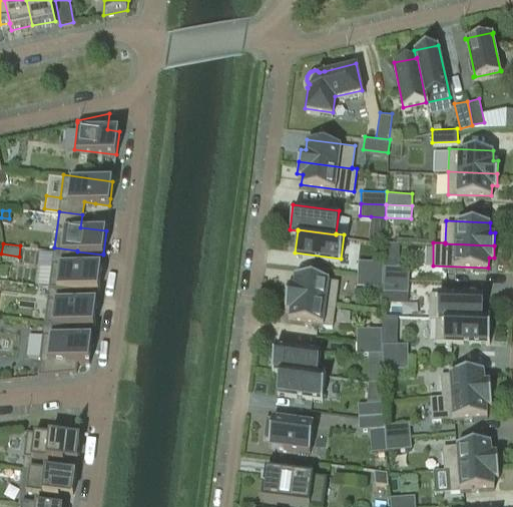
[(76,264),(77,251),(77,250),(54,247),(49,284),(73,287),(73,288),(98,291),(101,267),(76,264)]
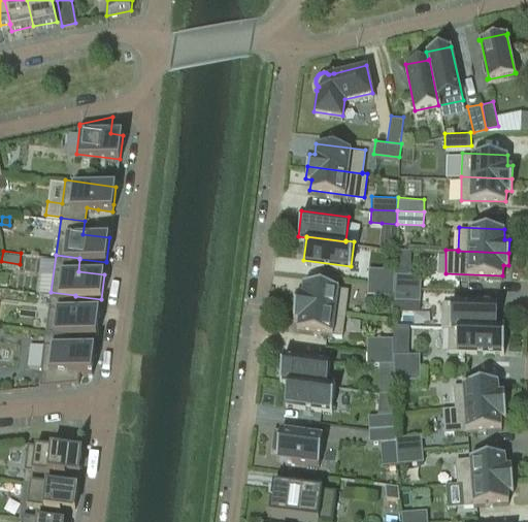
[(368,266),(368,279),(394,280),(394,267),(368,266)]
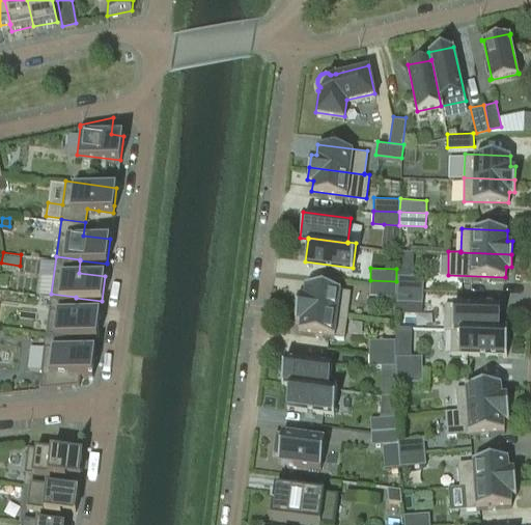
[(397,274),(397,286),(423,287),(423,275),(412,274),(397,274)]
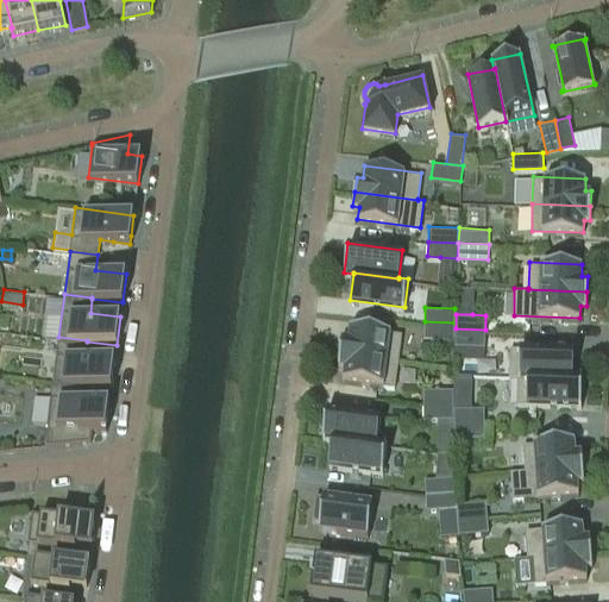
[(454,323),(425,321),(424,337),(453,338),(454,323)]
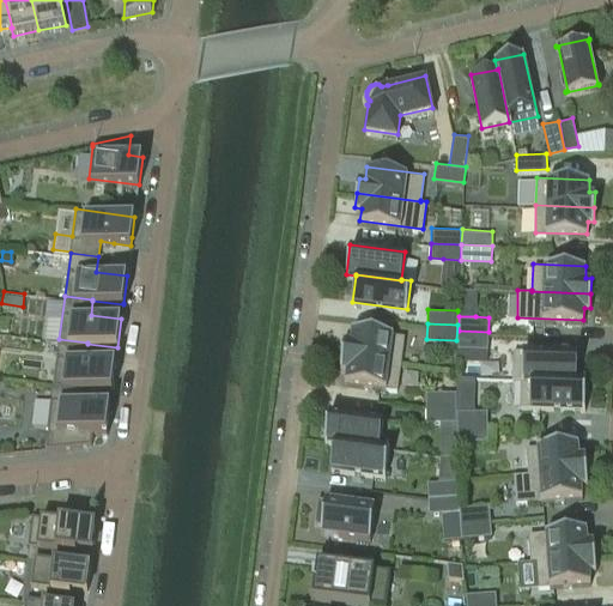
[(345,339),(343,353),(401,361),(405,334),(352,327),(351,339),(345,339)]
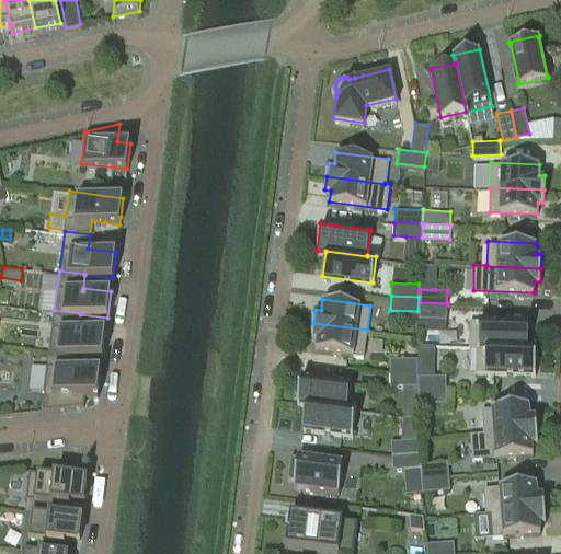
[(446,318),(447,303),(419,302),(419,316),(446,318)]
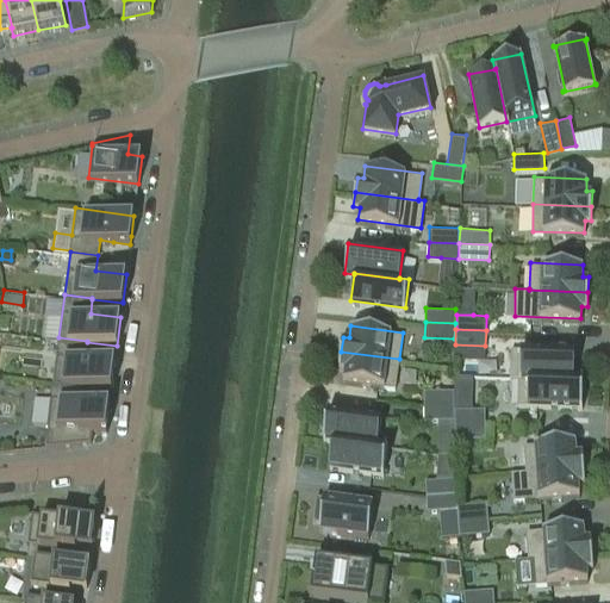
[(58,337),(54,379),(81,383),(81,384),(112,387),(116,360),(85,356),(87,342),(87,341),(58,337)]
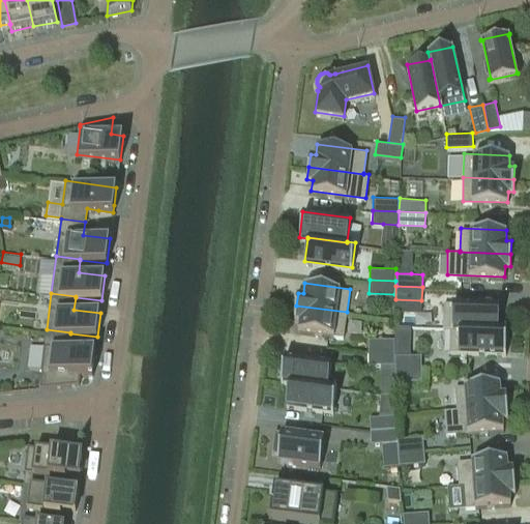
[(443,326),(450,326),(450,325),(498,327),(498,326),(499,303),(444,300),(443,326)]
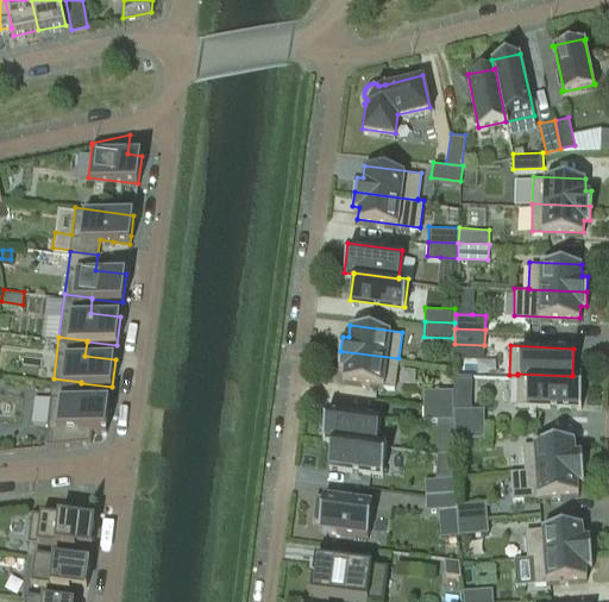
[(395,386),(399,358),(340,351),(338,365),(345,367),(343,378),(395,386)]
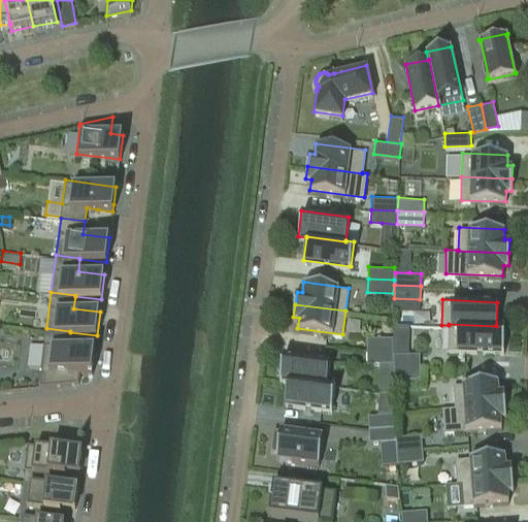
[(504,326),(496,325),(496,326),(449,324),(449,325),(449,349),(503,351),(504,326)]
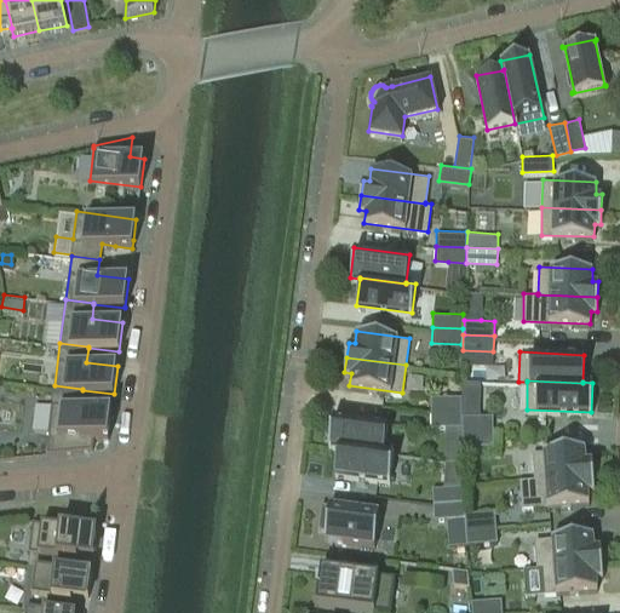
[(81,405),(82,390),(82,389),(55,385),(46,451),(92,446),(93,436),(108,437),(112,410),(81,405)]
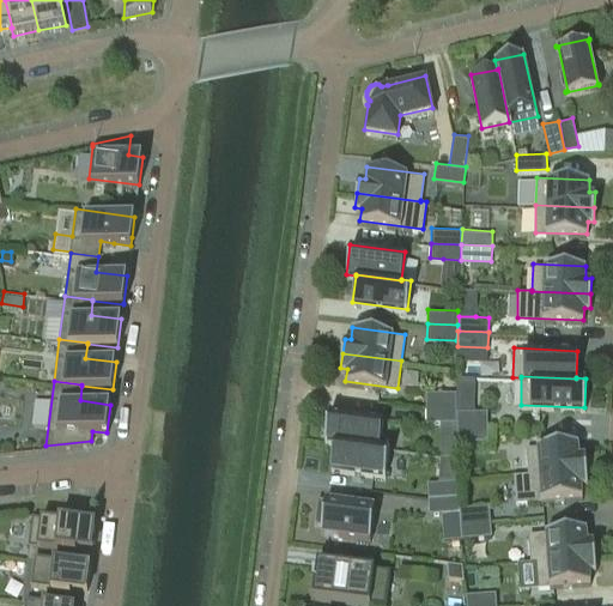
[(426,389),(426,405),(456,405),(456,389),(426,389)]
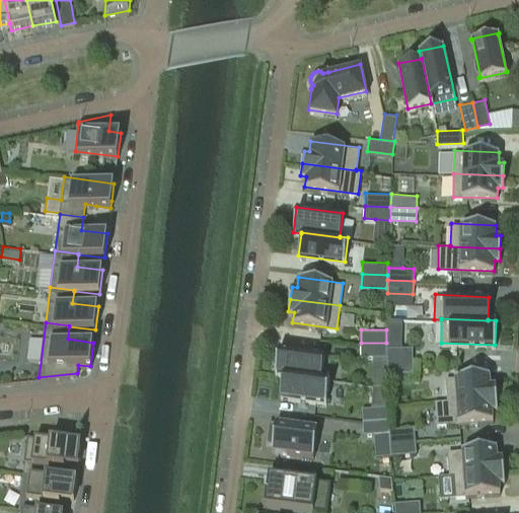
[(386,343),(361,343),(361,355),(386,355),(386,343)]
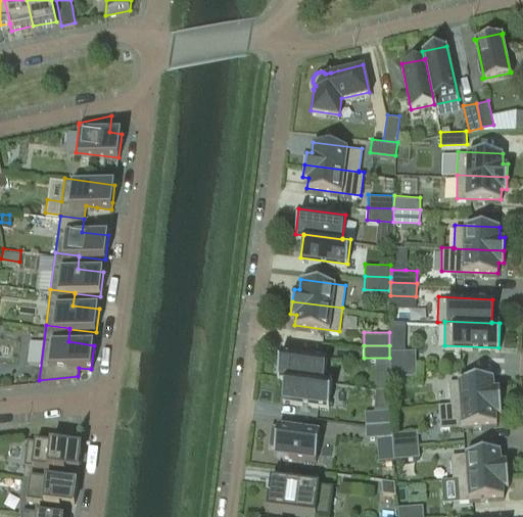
[(389,348),(390,362),(416,361),(416,348),(389,348)]
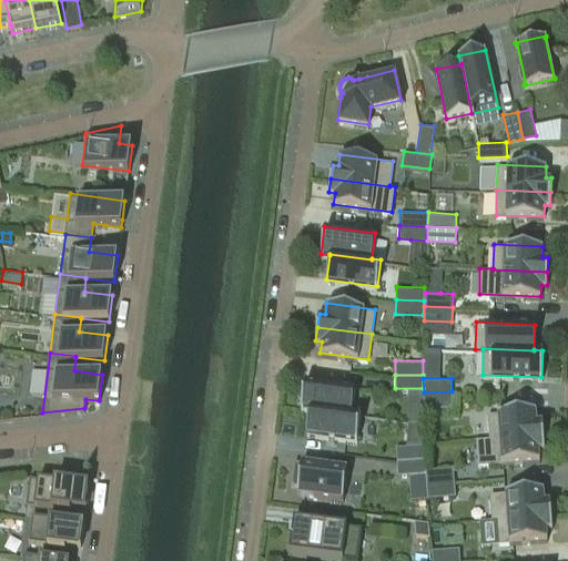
[(301,407),(310,408),(310,407),(352,412),(352,411),(355,386),(304,379),(301,407)]
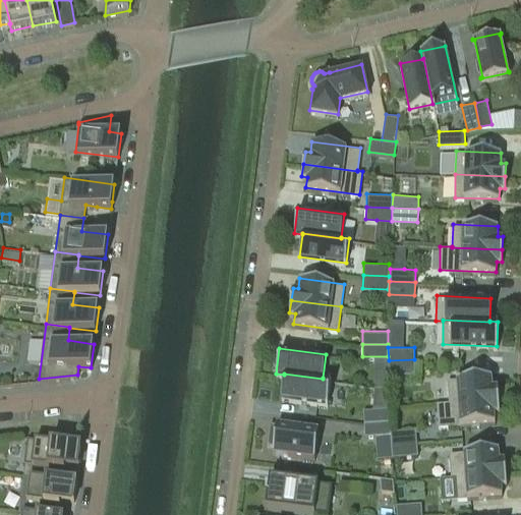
[(414,359),(389,360),(389,373),(414,373),(414,359)]
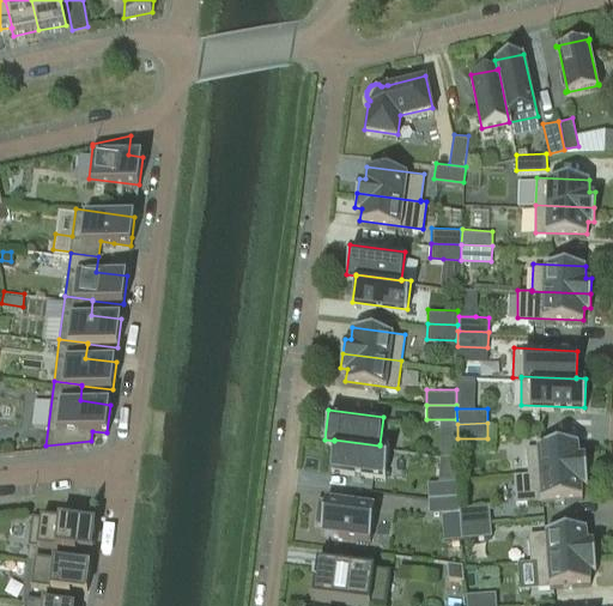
[(334,441),(331,467),(386,474),(389,446),(380,444),(380,446),(334,440),(334,441)]
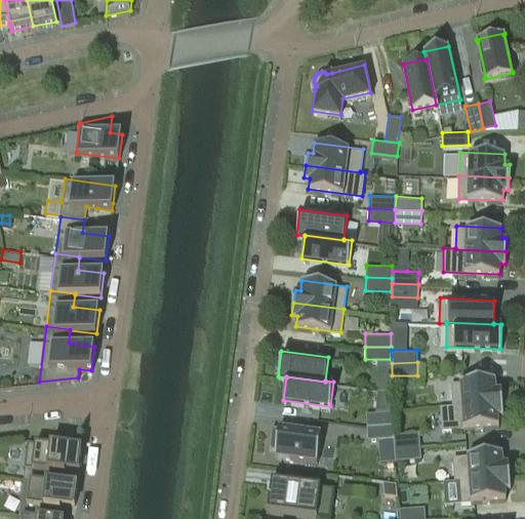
[(495,377),(450,382),(452,403),(452,404),(502,401),(501,388),(496,389),(495,377)]
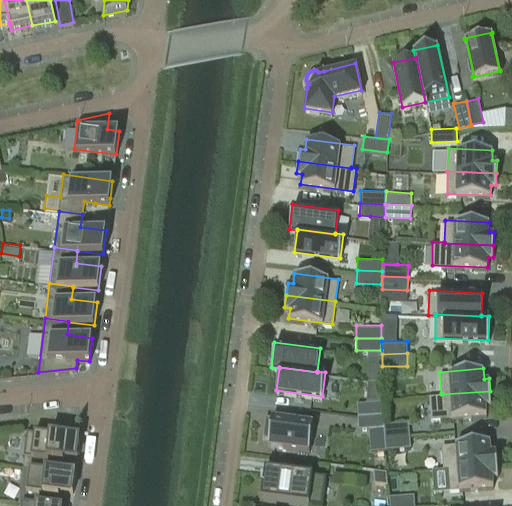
[(491,403),(490,391),(441,394),(441,393),(429,394),(430,418),(486,414),(485,404),(491,403)]
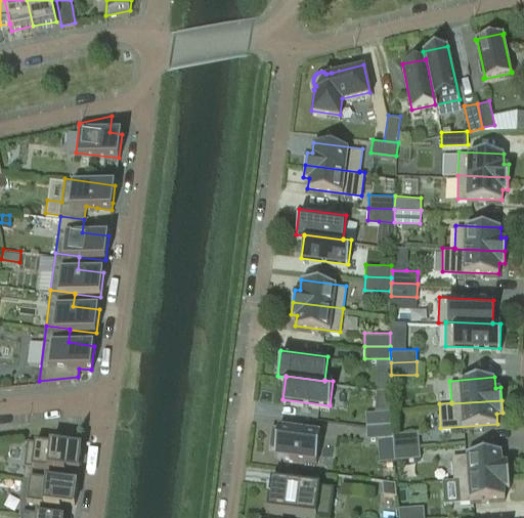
[(392,421),(391,408),(365,411),(366,423),(392,421)]
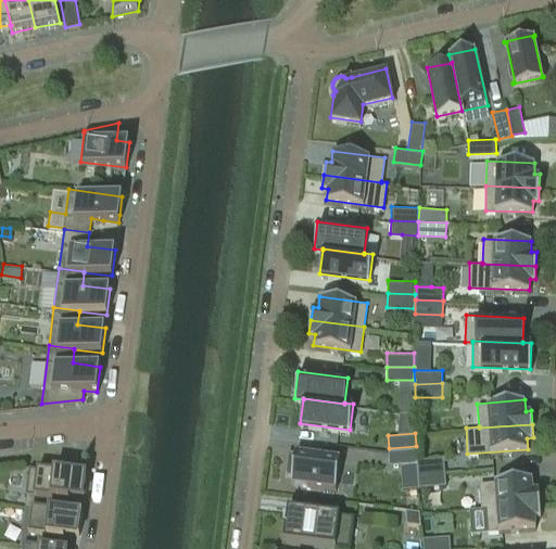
[(388,449),(389,463),(416,461),(415,447),(388,449)]
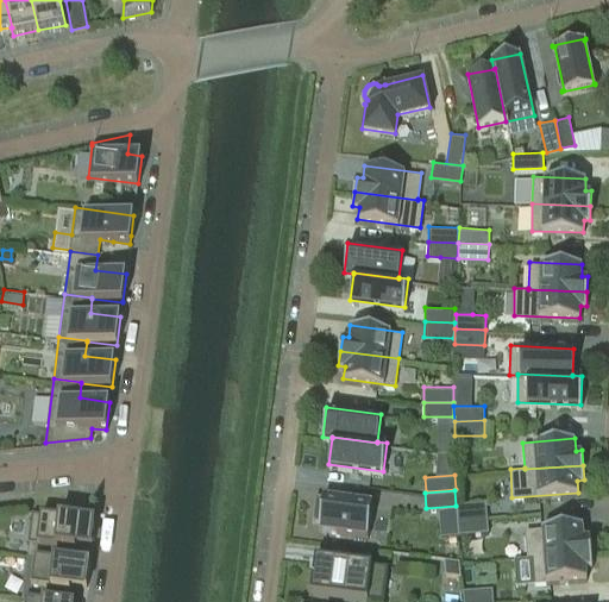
[(372,500),(315,493),(312,518),(320,519),(319,528),(368,534),(372,500)]
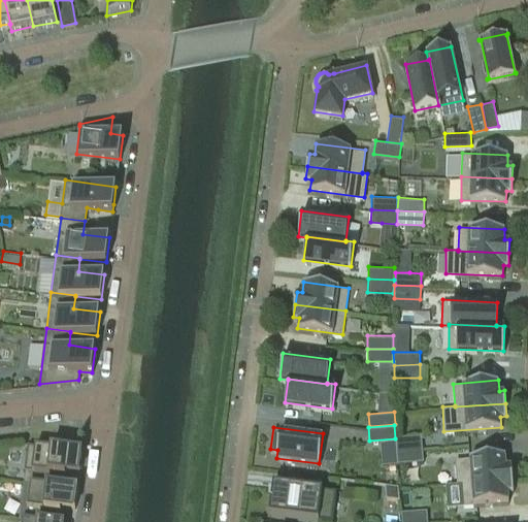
[(396,448),(423,447),(422,433),(395,435),(396,448)]
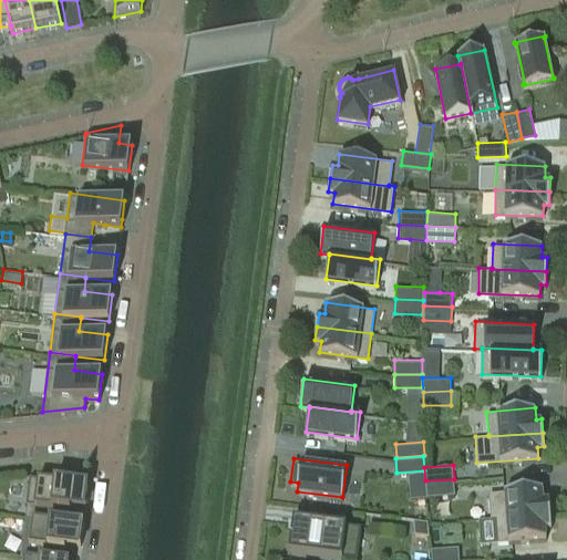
[(26,515),(32,516),(60,519),(60,518),(61,506),(70,507),(71,501),(85,503),(88,493),(86,493),(88,486),(89,487),(89,483),(30,475),(27,501),(28,503),(26,515)]
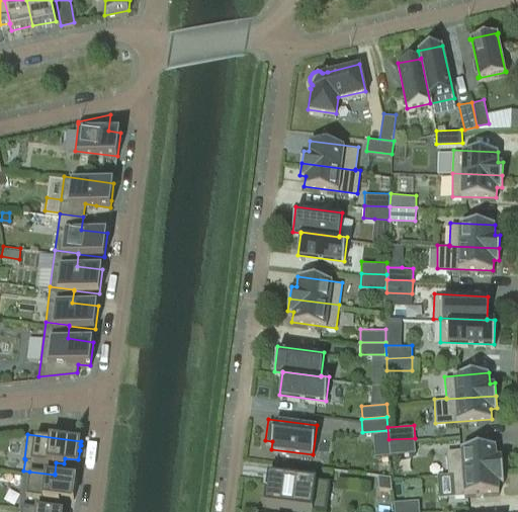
[(415,438),(389,439),(390,452),(415,450),(415,438)]
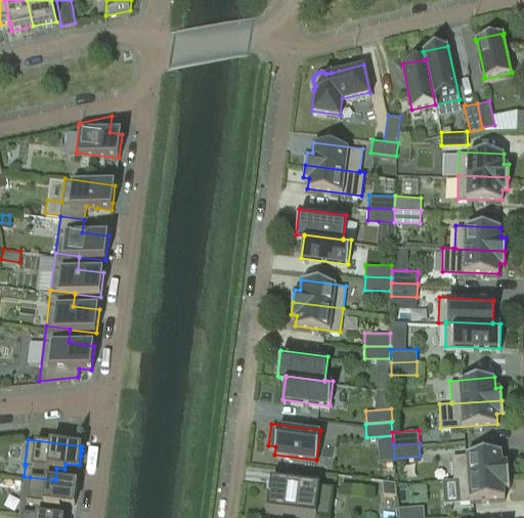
[(501,450),(451,455),(453,478),(459,478),(457,477),(509,473),(508,461),(501,461),(501,450)]
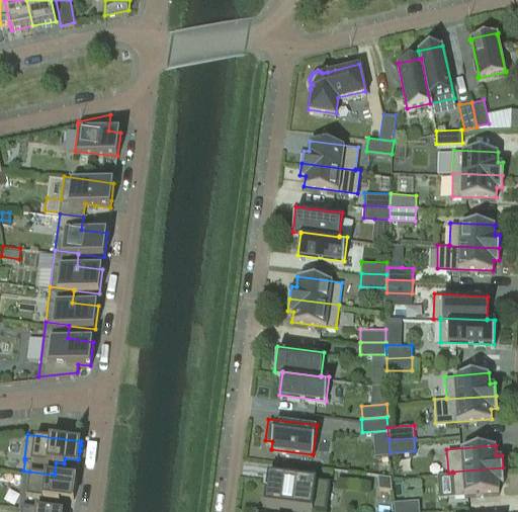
[(503,481),(503,467),(452,472),(453,473),(454,495),(499,492),(498,481),(503,481)]
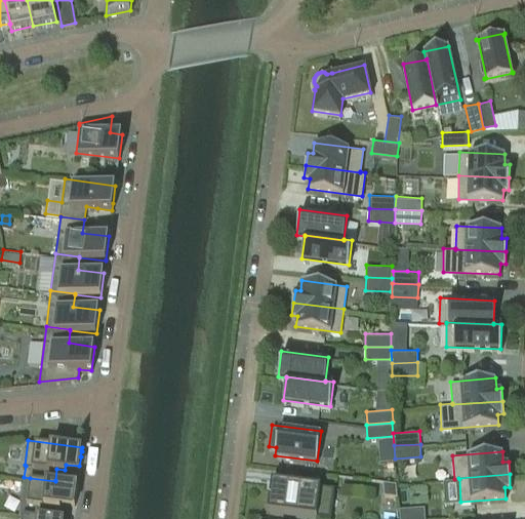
[(24,477),(19,514),(23,514),(50,517),(52,506),(61,507),(61,501),(75,503),(76,493),(75,493),(76,487),(77,487),(78,484),(55,481),(30,478),(24,477)]
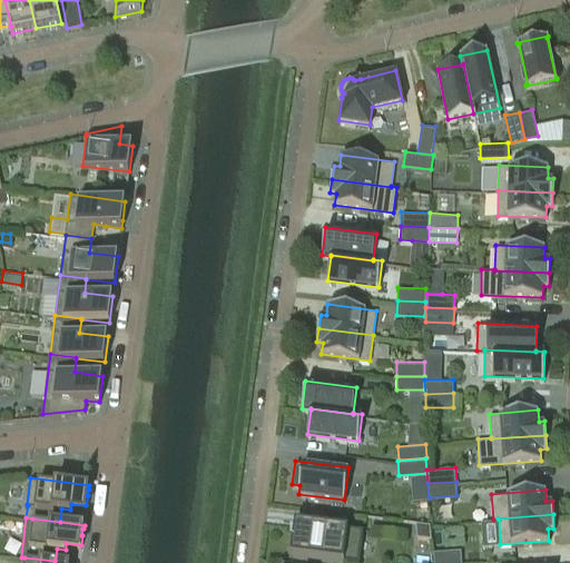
[(295,519),(291,552),(360,561),(364,526),(295,519)]
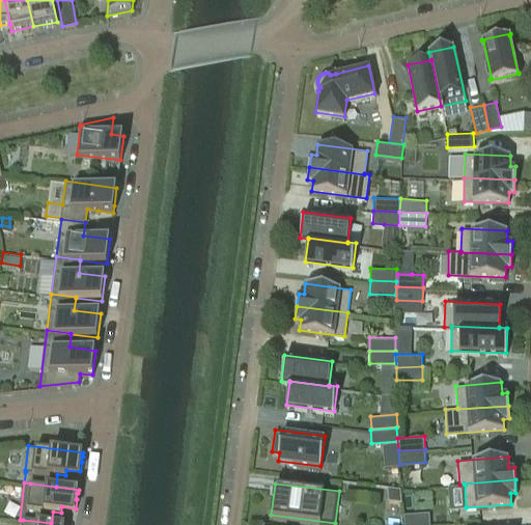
[(387,486),(388,499),(401,500),(400,487),(387,486)]
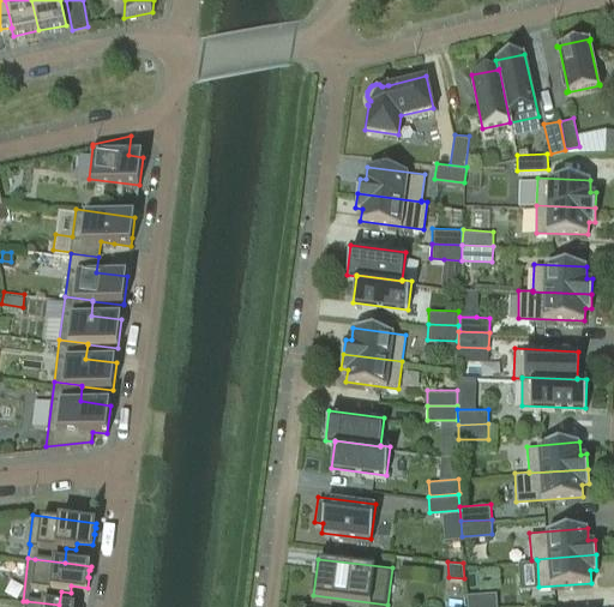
[(467,593),(467,606),(471,606),(498,606),(497,590),(467,593)]
